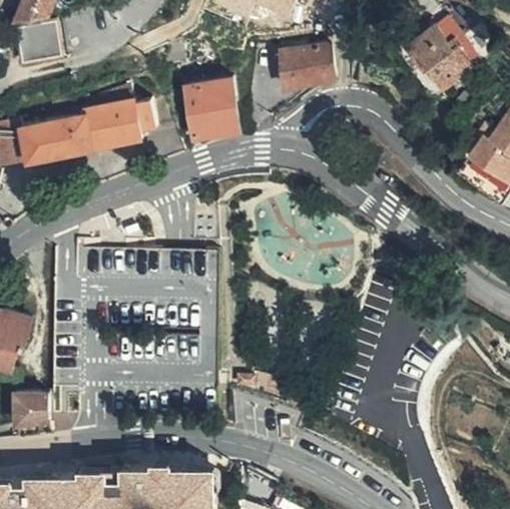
[(56,0),(22,0),(14,21),(51,14),(56,0)]
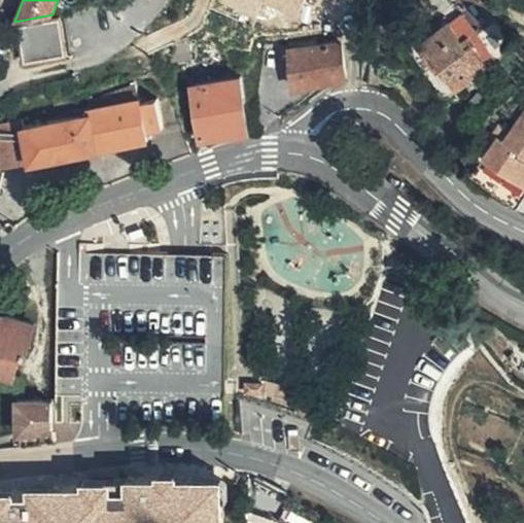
[(461,13),(410,50),(442,94),(450,96),(456,93),(452,85),(484,63),(489,69),(497,64),(461,13)]
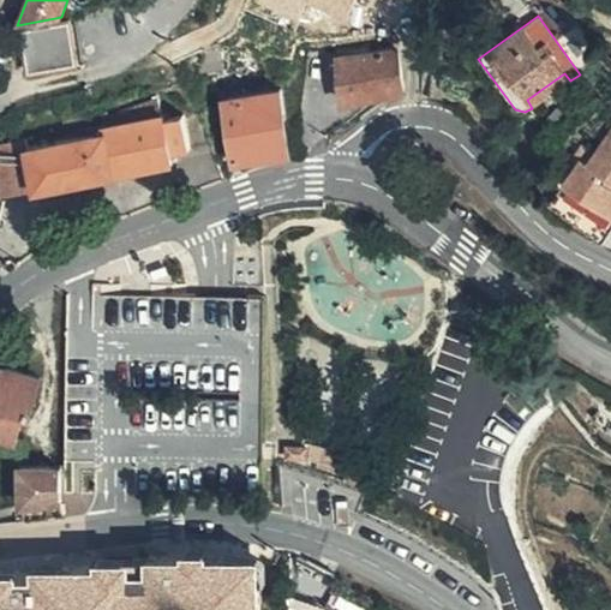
[(23,35),(29,72),(72,65),(65,29),(23,35)]
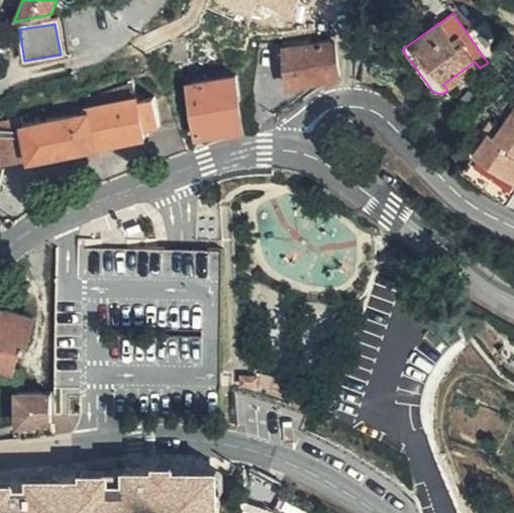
[(286,92),(339,81),(332,42),(281,50),(286,92)]
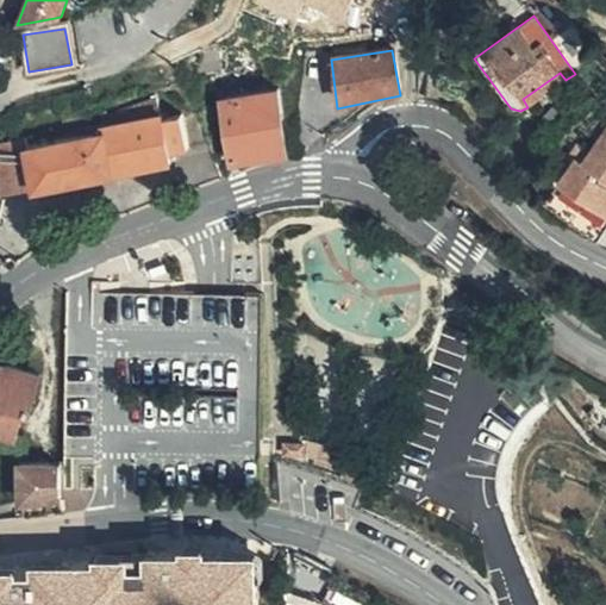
[(560,73),(523,99),(528,107),(566,80),(560,73)]
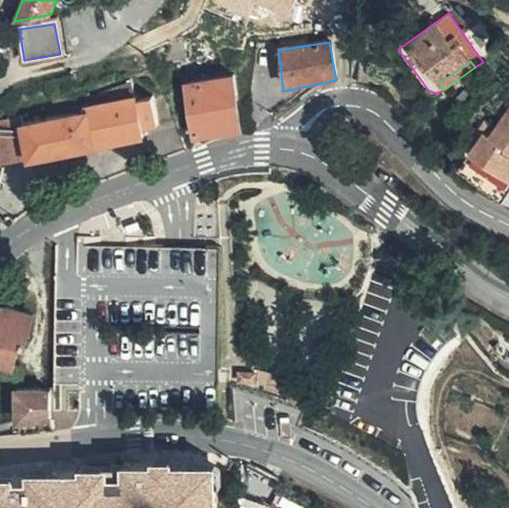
[(195,138),(241,128),(231,76),(184,85),(195,138)]
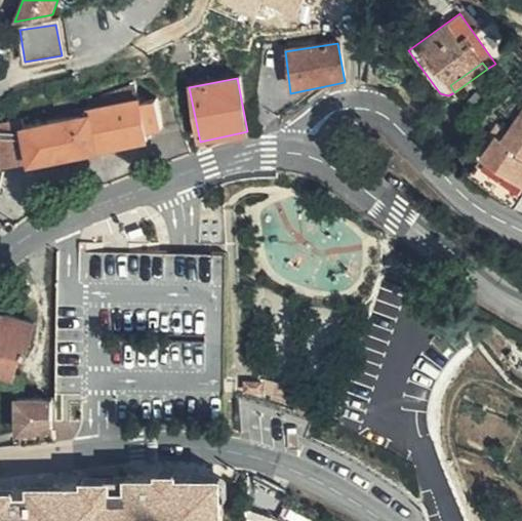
[(18,123),(0,126),(0,170),(148,141),(146,135),(160,132),(153,102),(141,105),(139,98),(88,110),(89,115),(19,128),(18,123)]
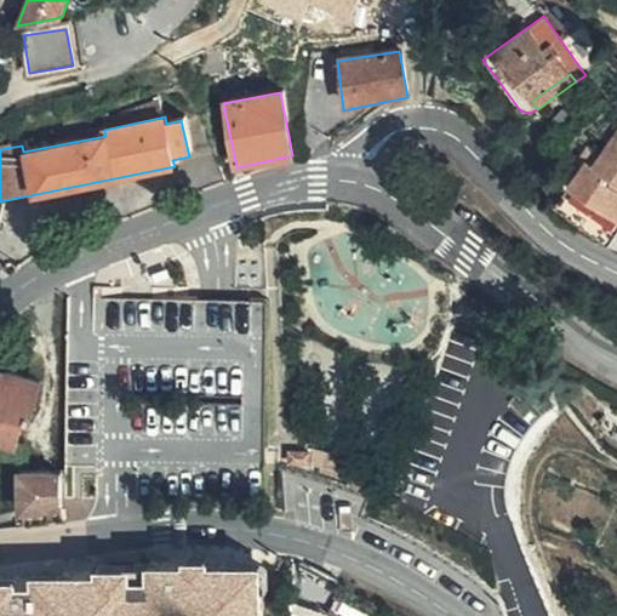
[(616,129),(600,155),(593,166),(586,161),(554,207),(607,246),(616,232),(616,129)]
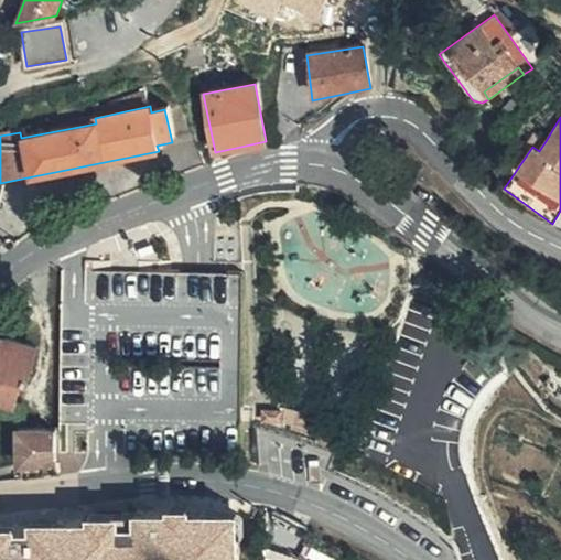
[(539,151),(546,141),(532,133),(527,142),(532,147),(539,151)]
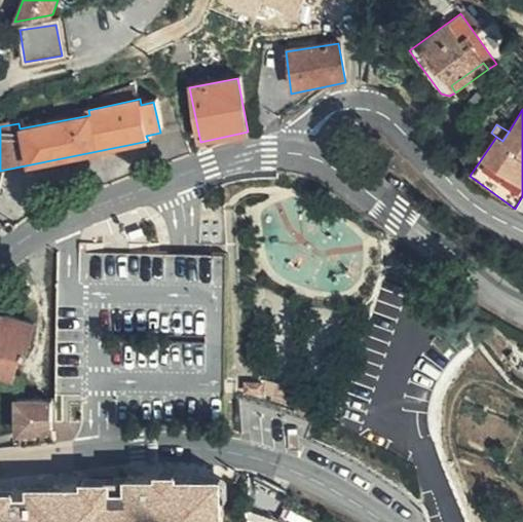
[(0,380),(10,383),(17,361),(23,363),(32,329),(1,320),(0,323),(0,380)]
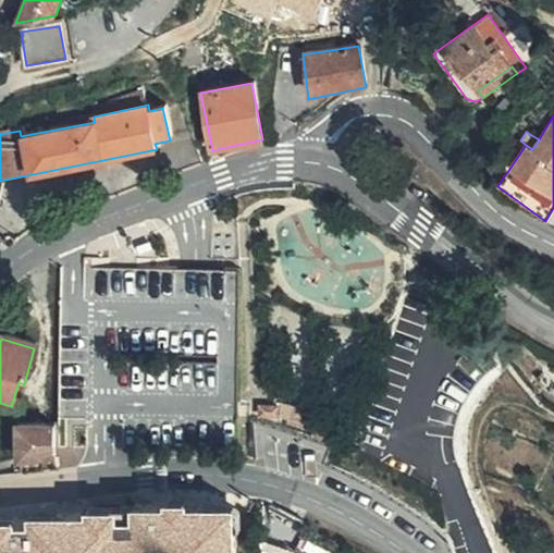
[(17,476),(54,471),(51,457),(51,430),(51,428),(15,429),(15,463),(16,463),(17,477),(17,476)]
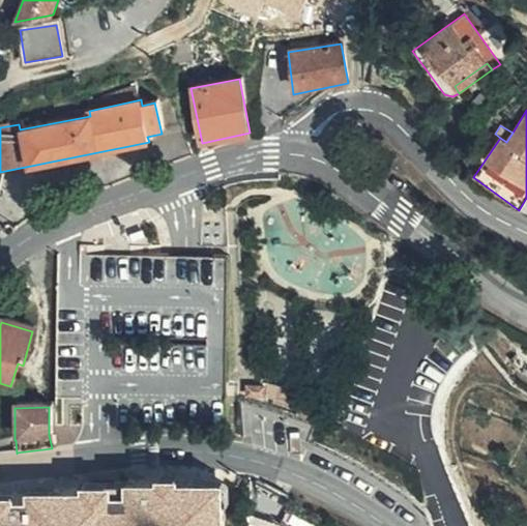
[(229,525),(229,475),(86,478),(86,488),(32,487),(32,497),(0,498),(0,525),(229,525)]
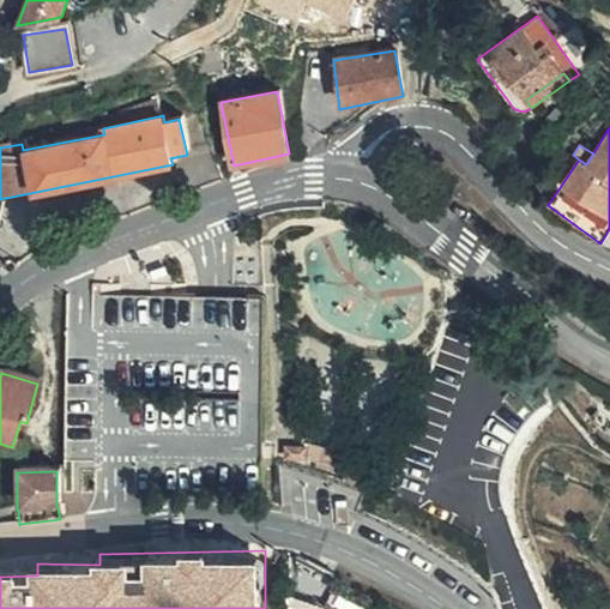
[(294,597),(319,606),(330,583),(294,564),(294,597)]
